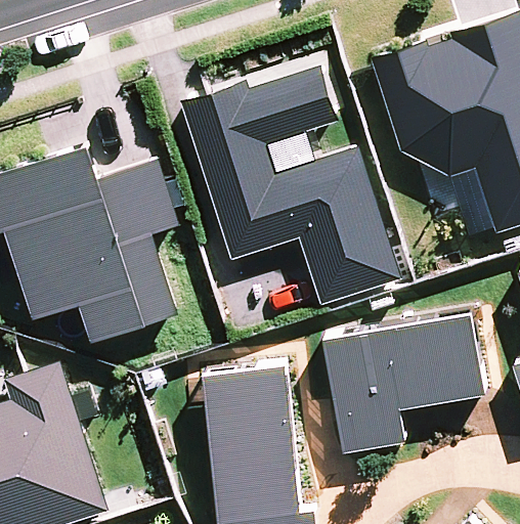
[(495,231),(519,223),(519,9),(449,32),(451,38),(428,46),(426,39),(371,57),(400,149),(449,174),(475,166),(495,231)]
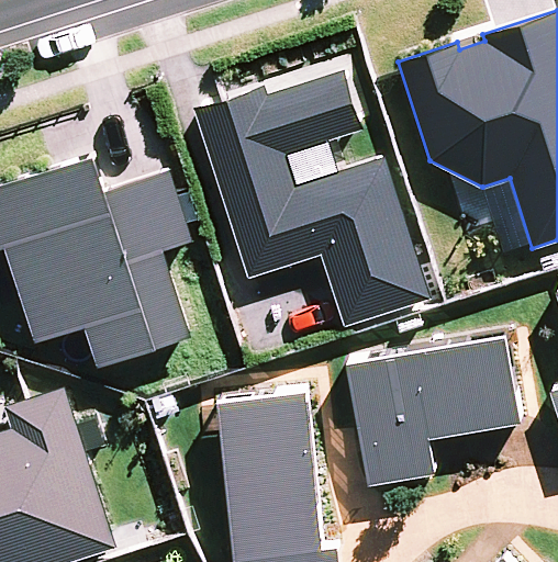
[(264,86),(192,109),(246,277),(320,254),(343,325),(428,298),(383,157),(297,184),(286,153),(363,128),(344,70),(267,94),(264,86)]
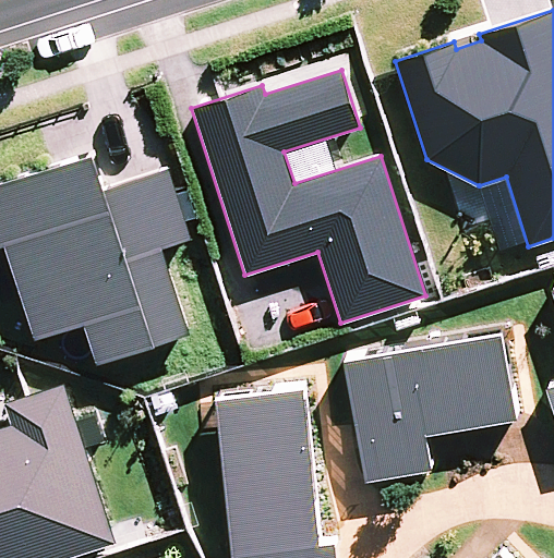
[(106,189),(95,155),(0,185),(0,247),(5,246),(35,340),(85,324),(97,363),(191,334),(164,247),(191,239),(176,190),(169,169),(106,189)]
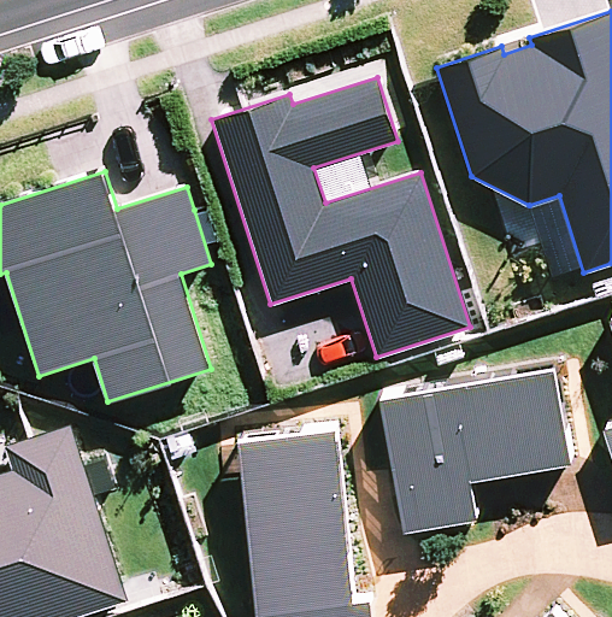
[(611,311),(604,315),(611,336),(611,416),(600,421),(611,456),(611,311)]
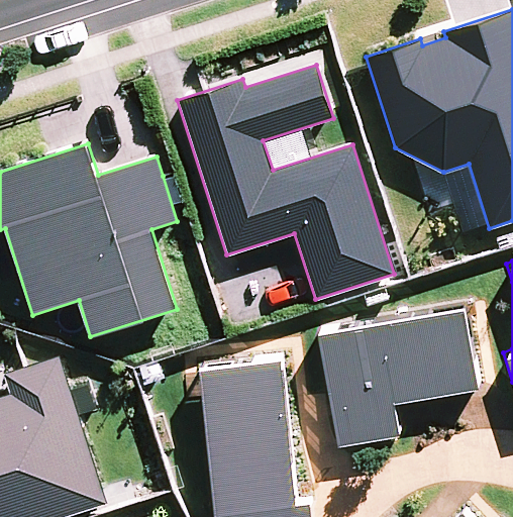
[(468,304),(315,332),(335,439),(396,428),(389,395),(481,378),(468,304)]
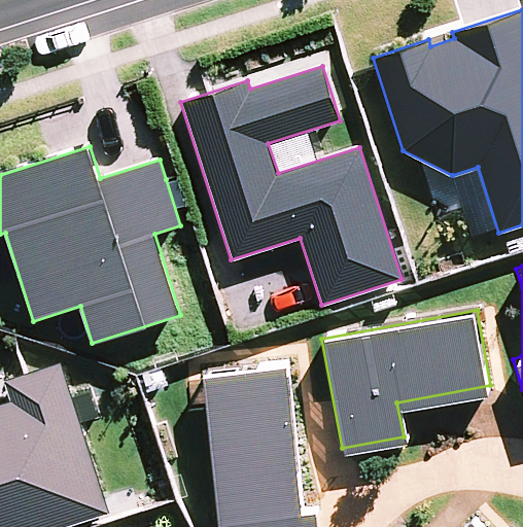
[(283,350),(203,357),(216,526),(316,526),(315,508),(298,511),(283,350)]
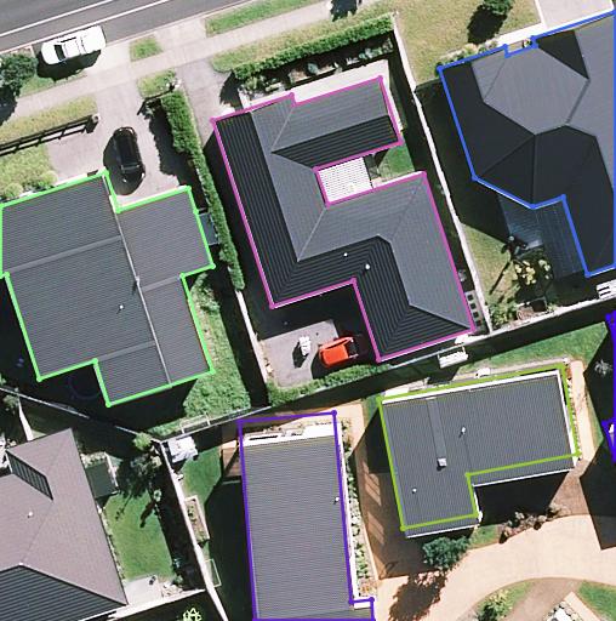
[(0,620),(67,620),(126,602),(69,427),(26,442),(4,449),(11,471),(0,474),(0,620)]
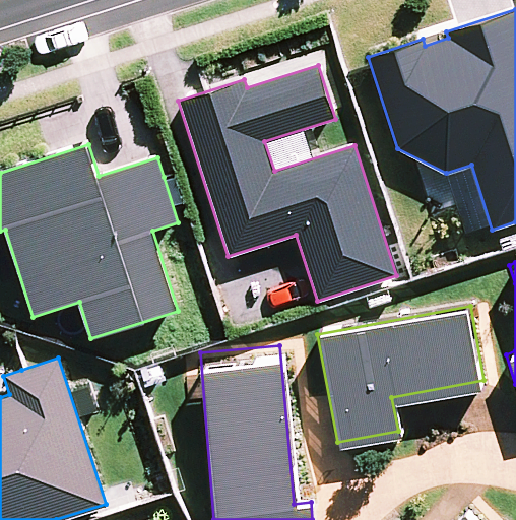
All buildings are outlined.
